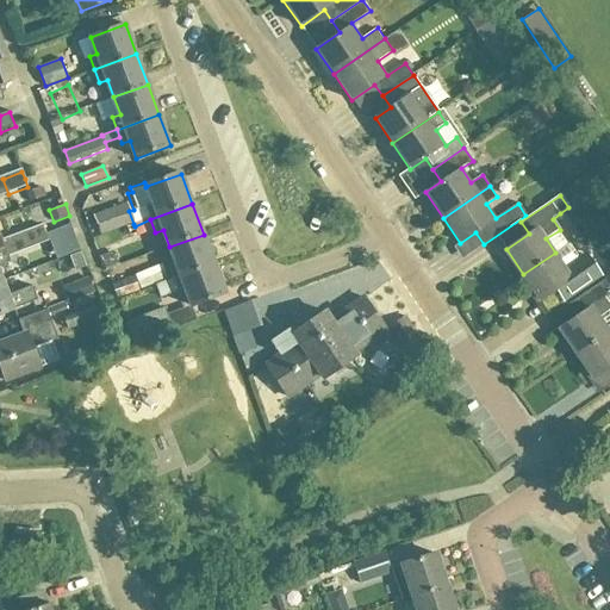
[(100,237),(134,224),(129,211),(126,205),(92,217),(100,237)]
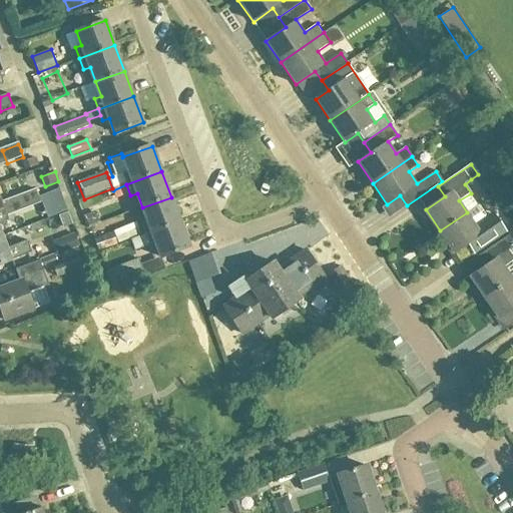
[(36,190),(20,197),(25,209),(41,203),(39,199),(39,197),(36,190)]
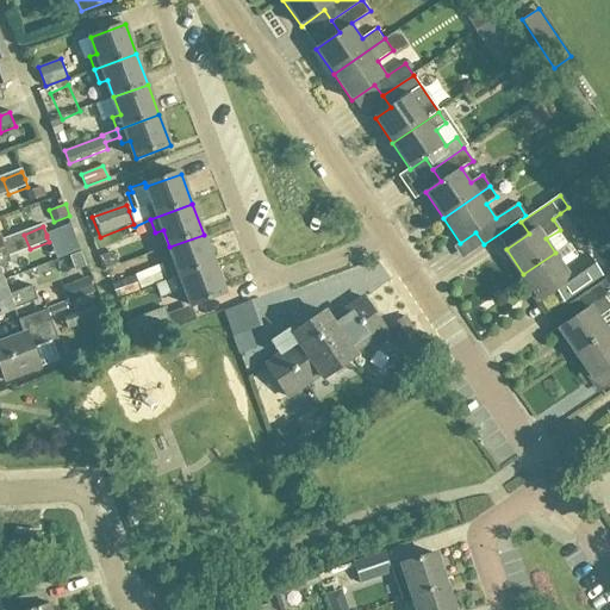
[(0,284),(4,282),(0,273),(0,267),(12,263),(10,257),(30,249),(24,235),(4,242),(6,249),(0,251),(0,284)]
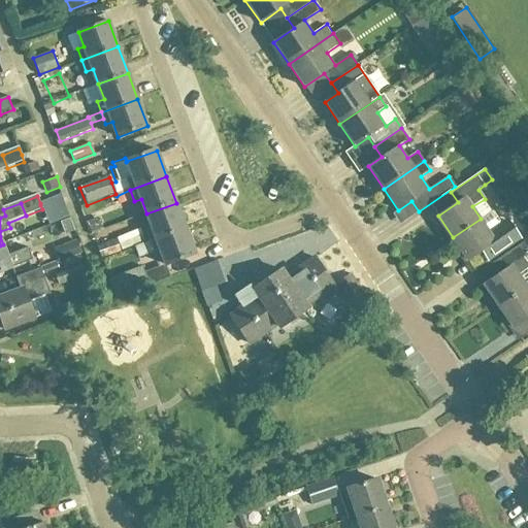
[(145,231),(150,242),(186,229),(176,203),(146,213),(153,229),(145,231)]
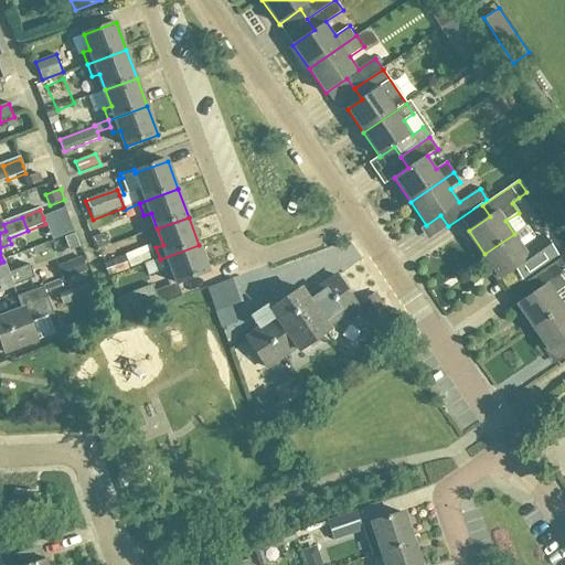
[(523,247),(514,234),(484,254),(501,278),(514,269),(521,279),(557,255),(543,233),(523,247)]
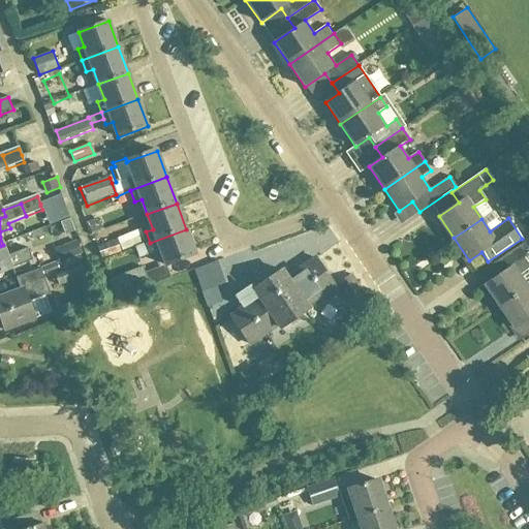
[(186,229),(150,243),(154,253),(161,251),(166,267),(196,256),(186,229)]
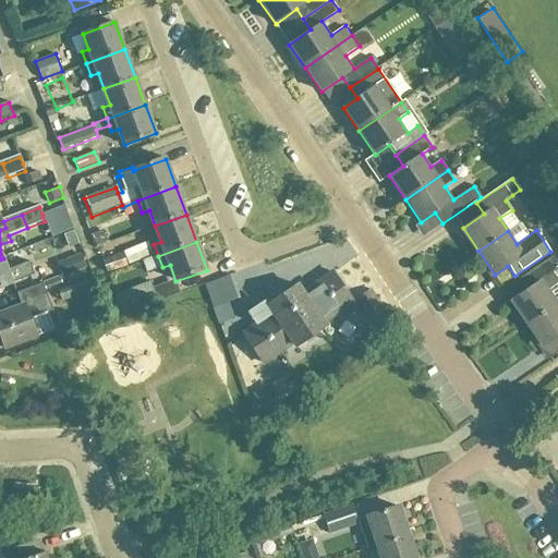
[(122,253),(102,259),(107,273),(126,266),(122,253)]
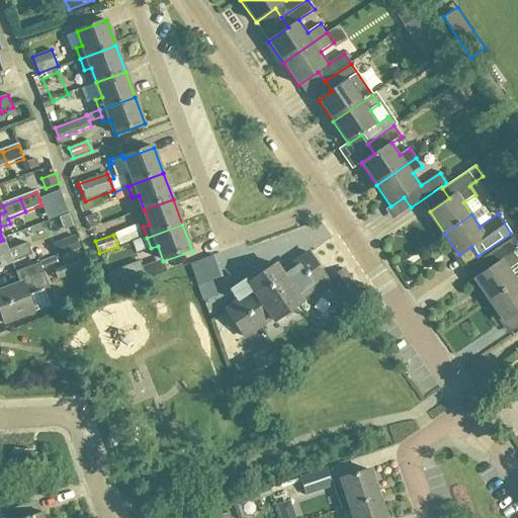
[(476,278),(491,300),(517,282),(509,269),(517,263),(517,259),(514,253),(517,249),(517,244),(513,237),(488,254),(495,264),(476,278)]
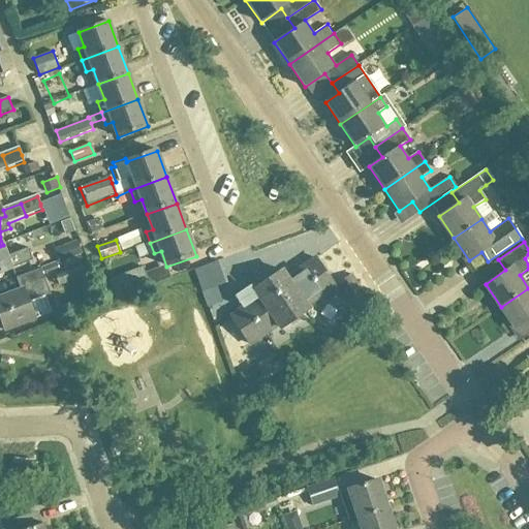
[(141,258),(154,253),(150,243),(136,248),(141,258)]
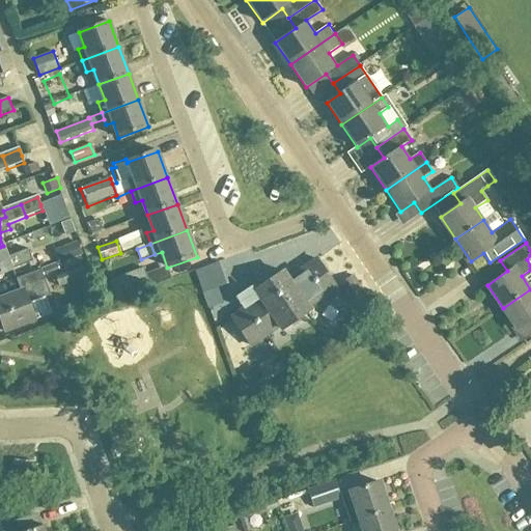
[(3,246),(0,247),(0,275),(33,262),(29,250),(7,258),(3,246)]
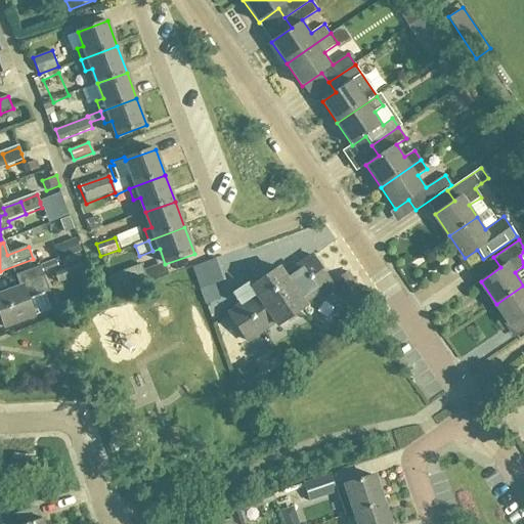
[(303,303),(333,281),(313,255),(285,276),(278,267),(252,287),(258,295),(229,315),(248,342),(277,321),(279,325),(306,307),(303,303)]
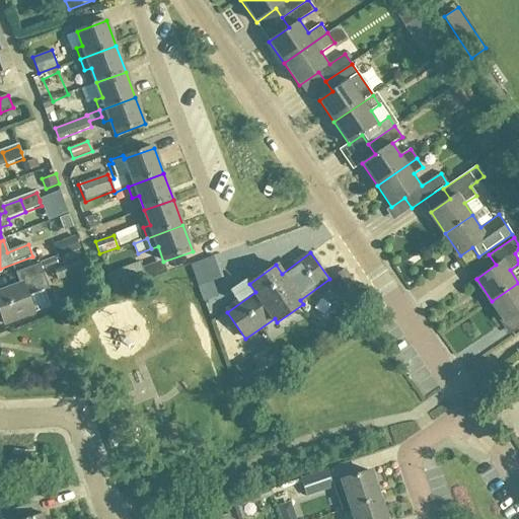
[(55,256),(41,263),(43,269),(58,264),(55,256)]
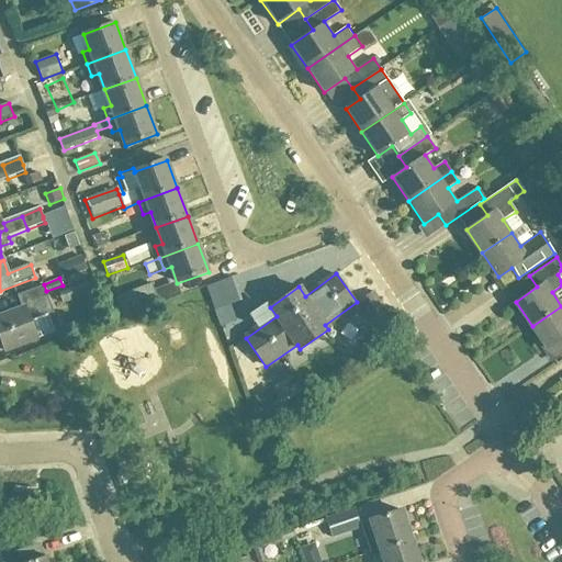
[(63,304),(90,293),(86,282),(59,293),(63,304)]
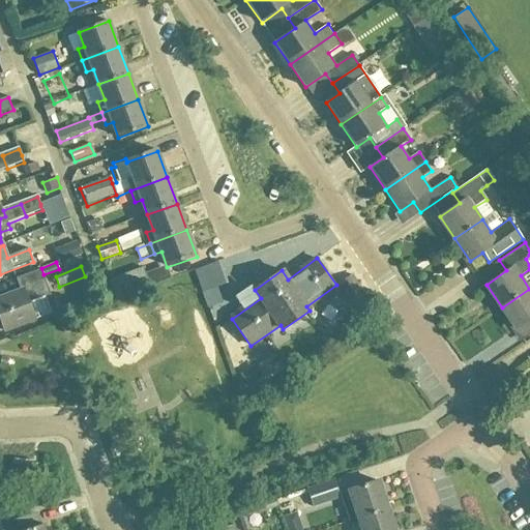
[(123,296),(150,286),(145,273),(143,267),(117,277),(123,296)]
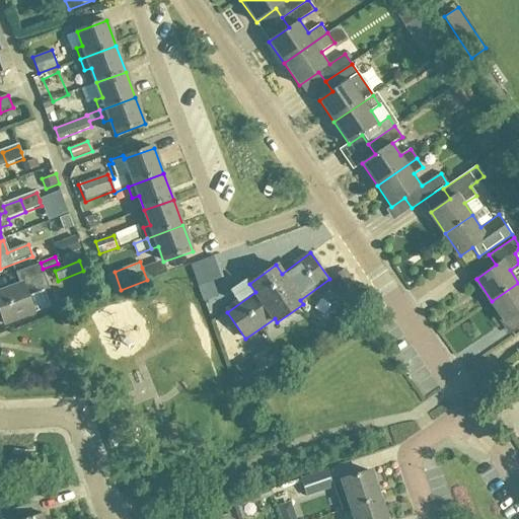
[(29,298),(51,290),(41,265),(19,273),(23,284),(0,293),(0,311),(5,325),(35,313),(29,298)]
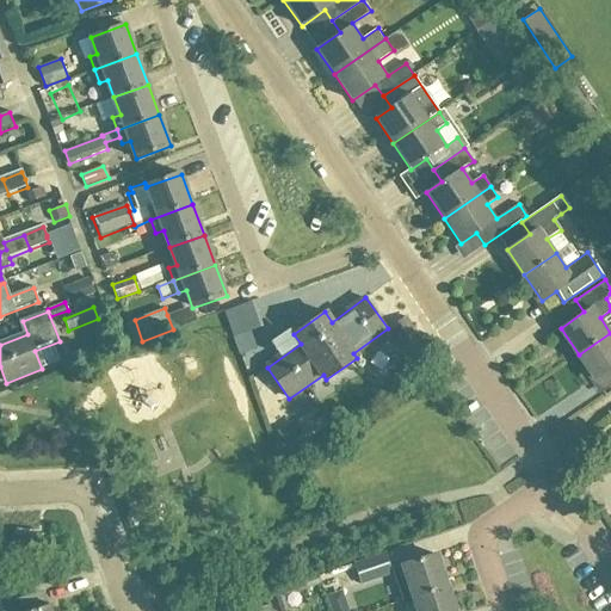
[(610,333),(579,355),(596,380),(610,368),(610,333)]
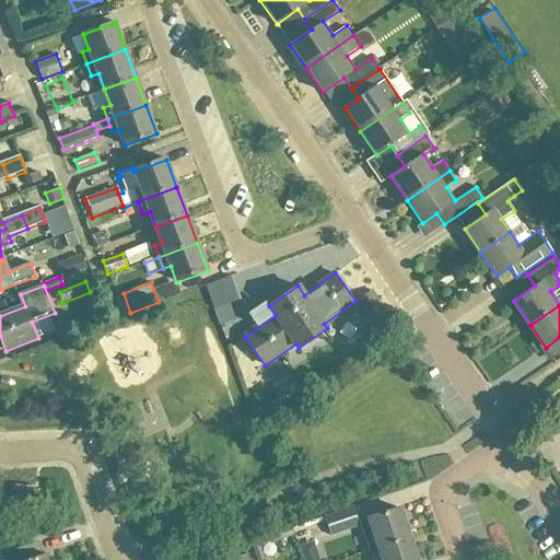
[(36,487),(15,485),(14,496),(35,498),(36,487)]
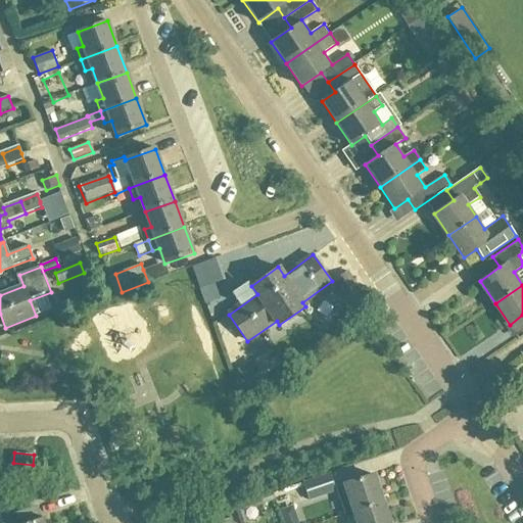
[(329,472),(302,481),(308,500),(335,491),(329,472)]
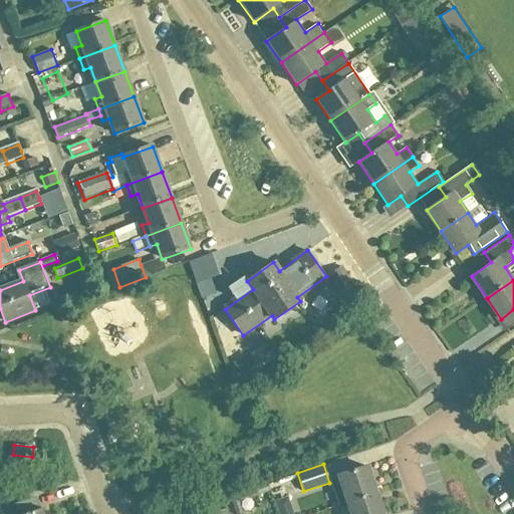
[(367,467),(338,476),(334,478),(338,489),(333,491),(338,506),(347,503),(376,493),(367,467)]
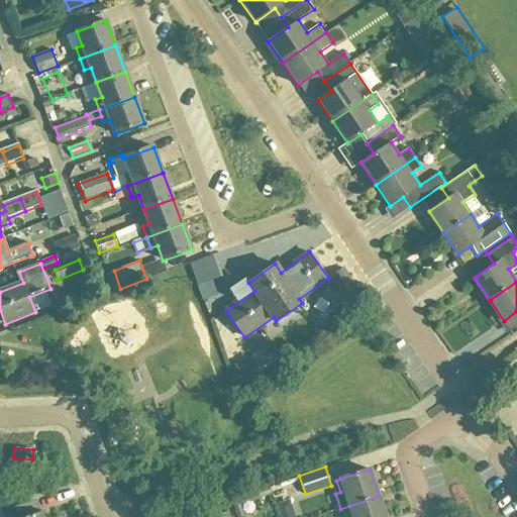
[(385,516),(379,496),(349,506),(352,516),(385,516)]
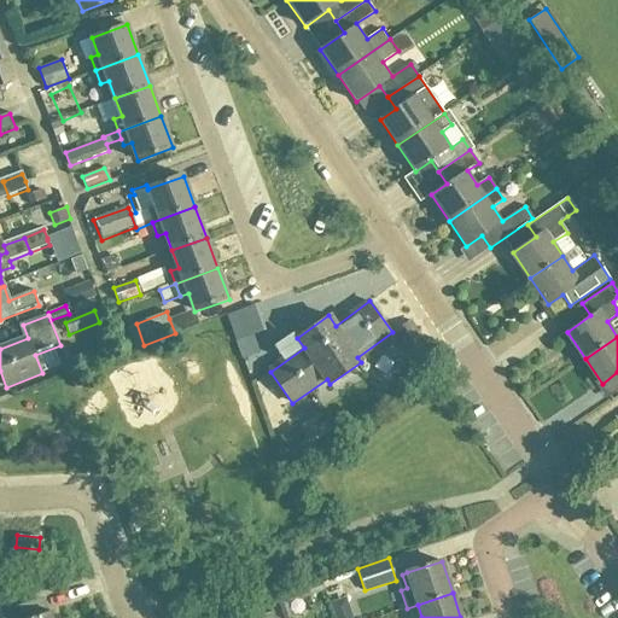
[(278,605),(283,617),(291,617),(292,617),(286,601),(278,605)]
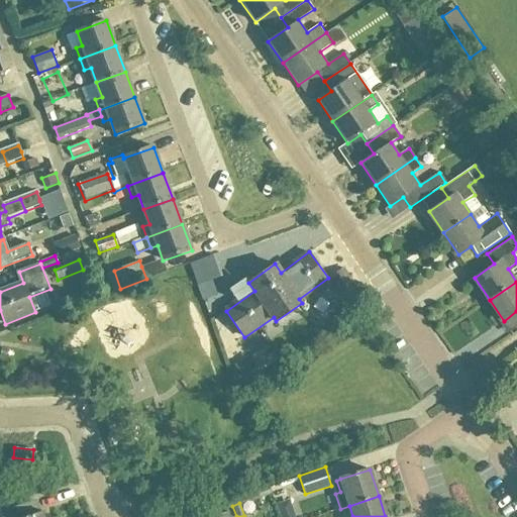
[(43,516),(41,511),(25,516),(18,516),(15,507),(0,512),(0,516),(43,516)]
